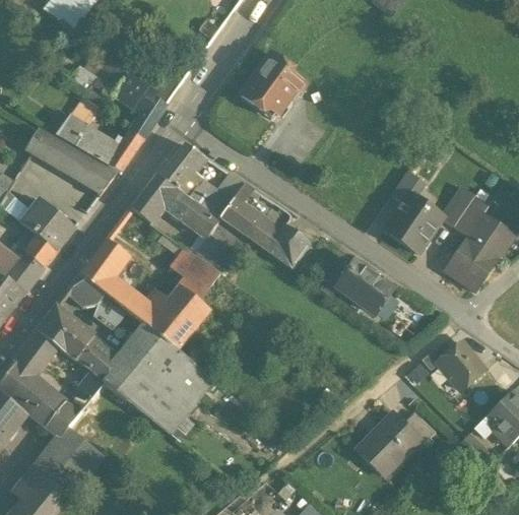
[(49,0),(42,9),(55,18),(70,0),(49,0)]
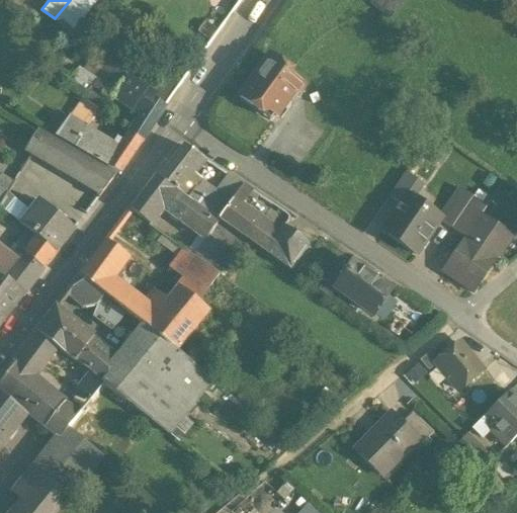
[(70,0),(55,18),(68,29),(93,0),(70,0)]
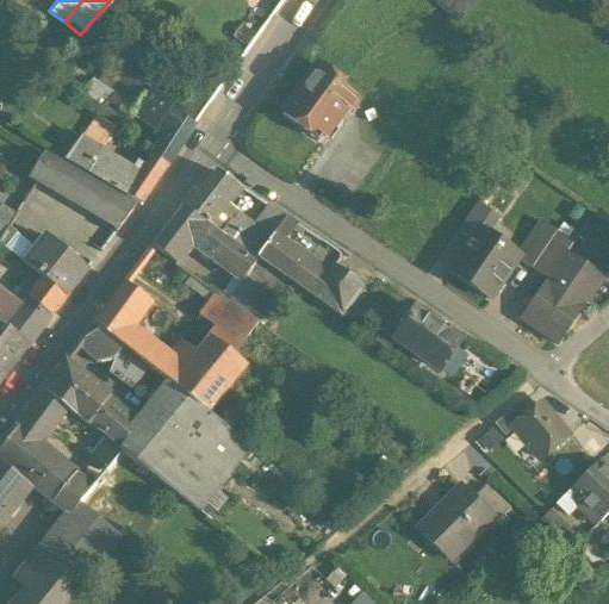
[(436,0),(435,1),(459,20),(474,0),(436,0)]
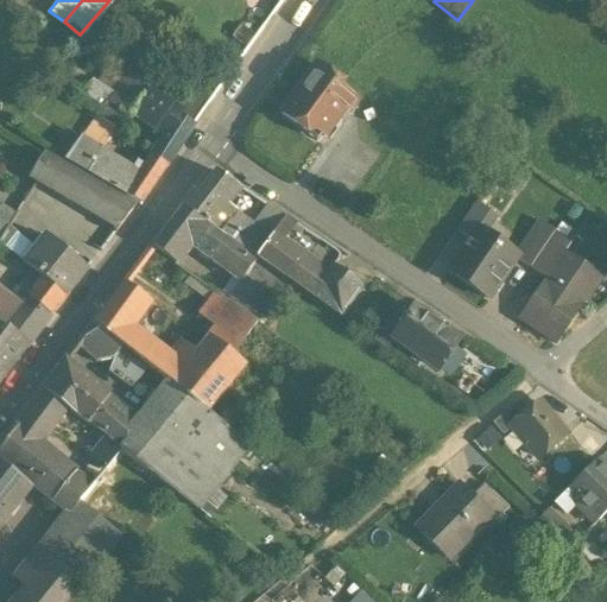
[(114,61),(95,84),(109,95),(127,71),(114,61)]
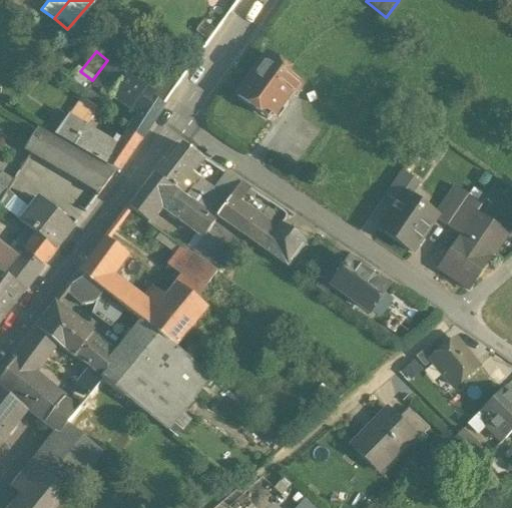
[(290,68),(268,52),(237,93),(250,102),(259,100),(275,112),(291,90),(300,89),(298,80),(287,72),(290,68)]
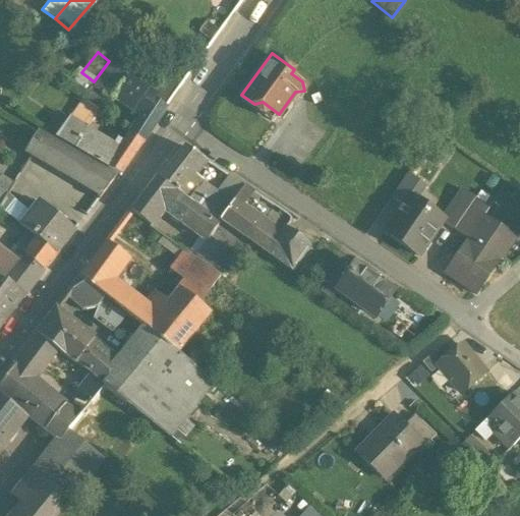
[(127,74),(109,61),(94,81),(93,83),(111,97),(116,90),(127,74)]
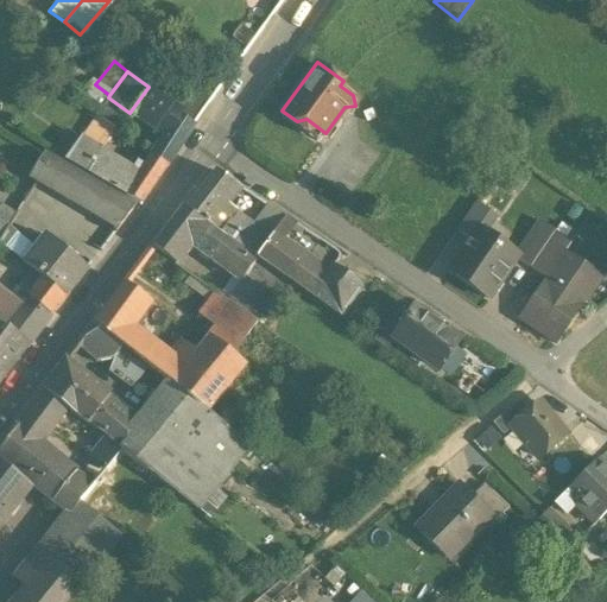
[(109,95),(95,84),(84,100),(119,128),(130,113),(108,97),(109,95)]
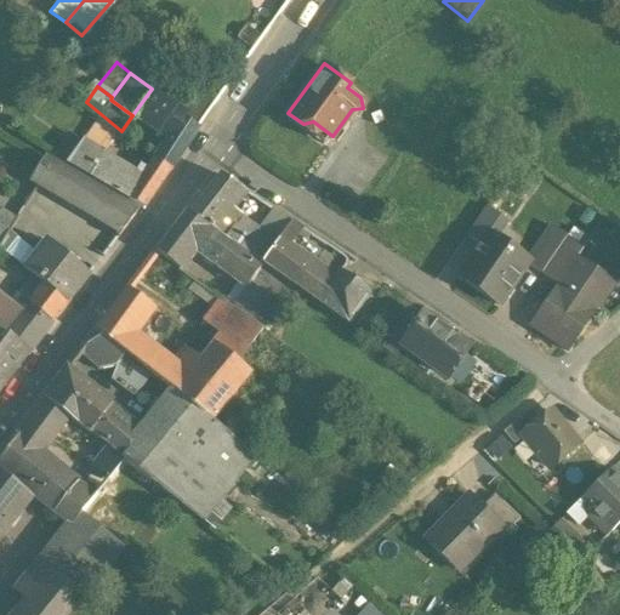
[(198,124),(152,89),(138,107),(172,134),(157,154),(171,164),(198,124)]
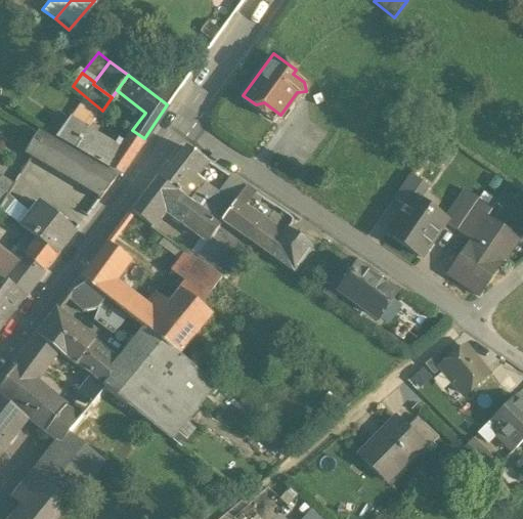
[(113,140),(91,128),(102,111),(73,86),(69,92),(72,94),(47,129),(101,161),(113,140)]
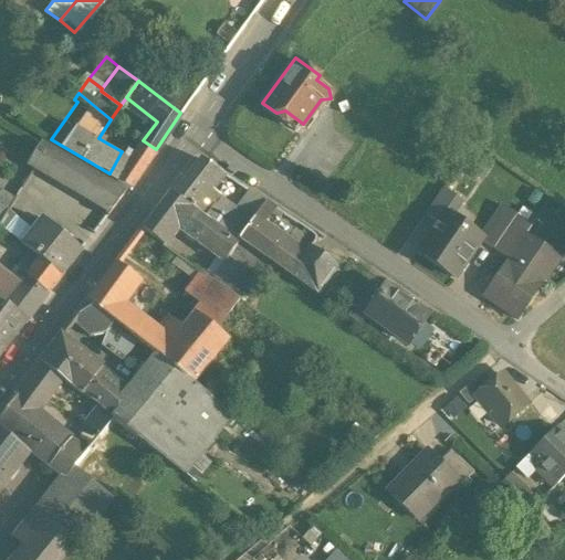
[(132,157),(122,151),(110,173),(132,187),(156,149),(143,140),(132,157)]
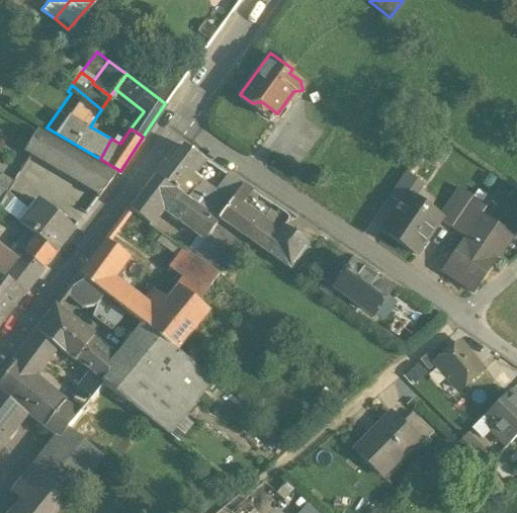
[(115,177),(45,133),(32,150),(64,168),(64,167),(86,179),(82,185),(88,190),(82,198),(92,207),(115,177)]
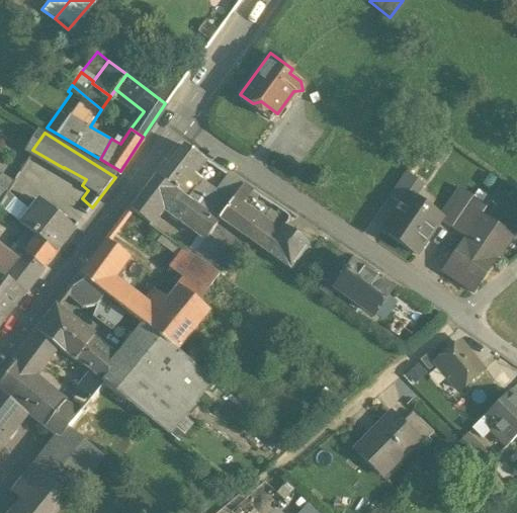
[(187,194),(198,179),(194,176),(207,158),(185,142),(159,174),(187,194)]
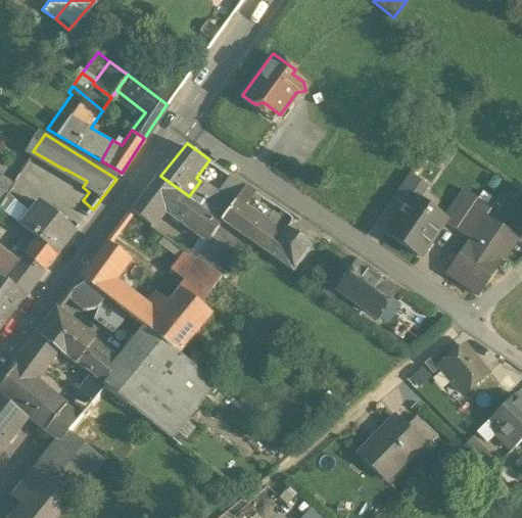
[(22,223),(32,212),(6,190),(13,180),(0,171),(0,203),(19,220),(22,223)]
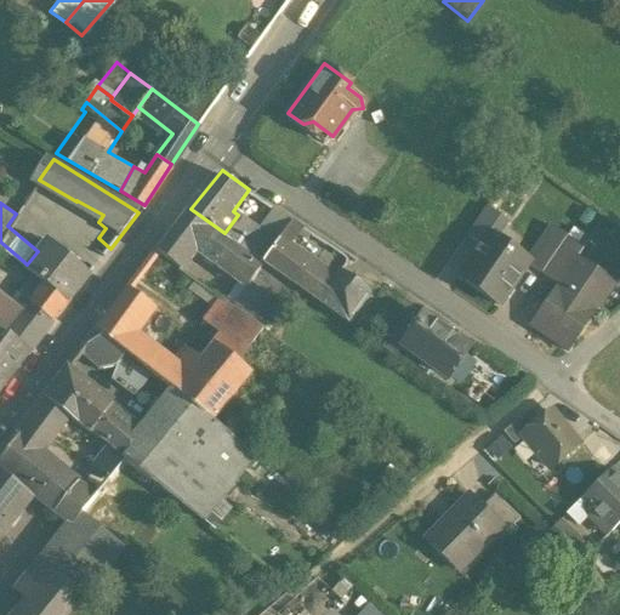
[(467,233),(482,241),(488,234),(494,238),(507,218),(487,204),(467,233)]
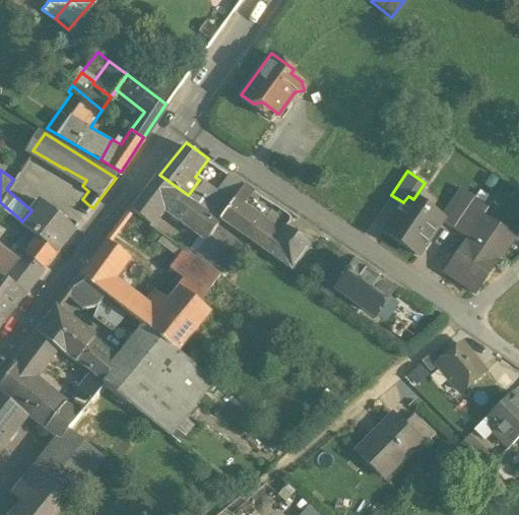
[(254,189),(228,172),(215,190),(231,200),(240,189),(250,195),(254,189)]
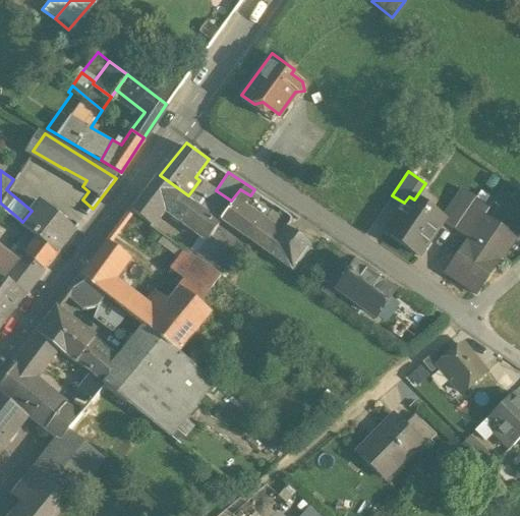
[(160,175),(158,174),(135,204),(153,219),(167,195),(193,216),(200,205),(188,195),(160,175)]
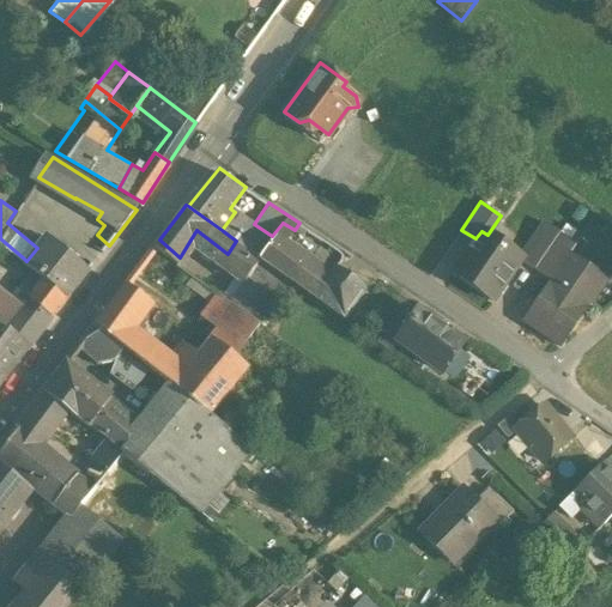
[(254,224),(235,212),(222,230),(236,241),(259,256),(272,236),(254,224)]
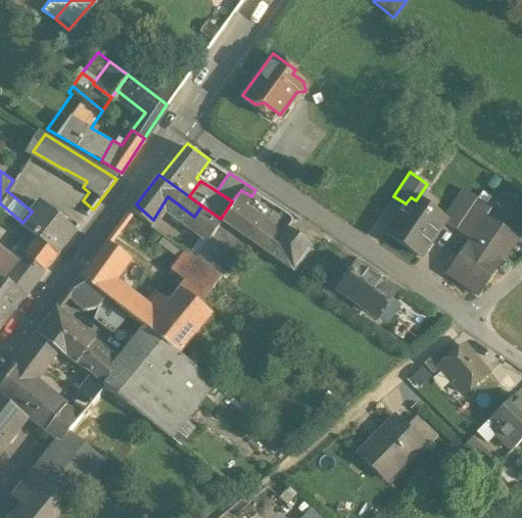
[(466,188),(444,220),(444,221),(457,228),(478,197),(466,188)]
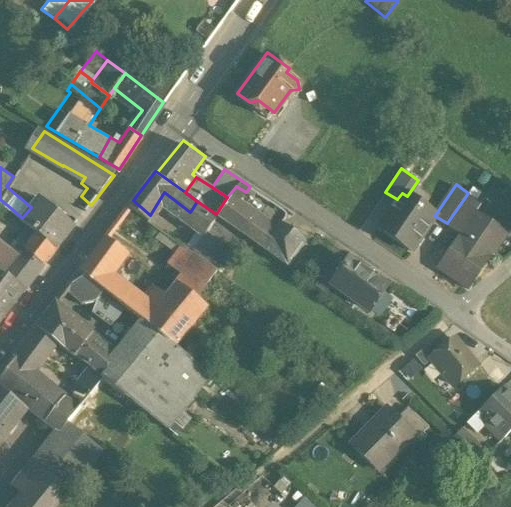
[(236,186),(227,197),(216,214),(233,226),(249,205),(242,200),(246,192),(236,186)]
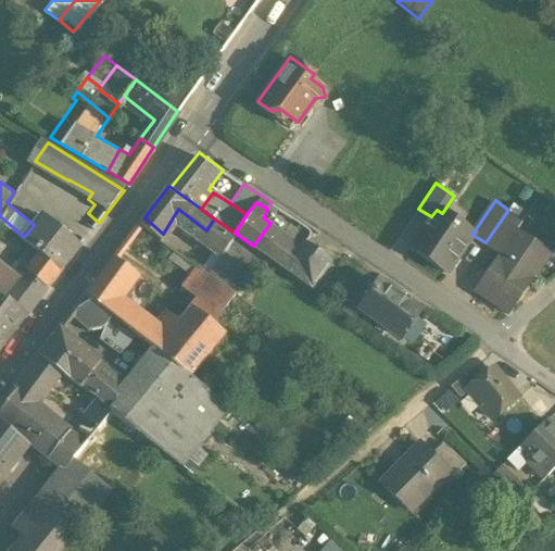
[(448,271),(472,235),(472,234),(442,213),(437,210),(431,216),(411,246),(448,271)]
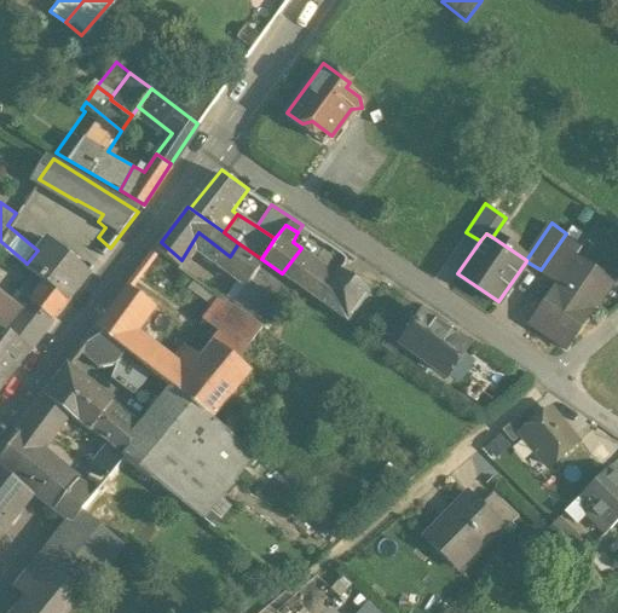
[(558,281),(576,254),(582,244),(566,233),(541,270),(558,281)]
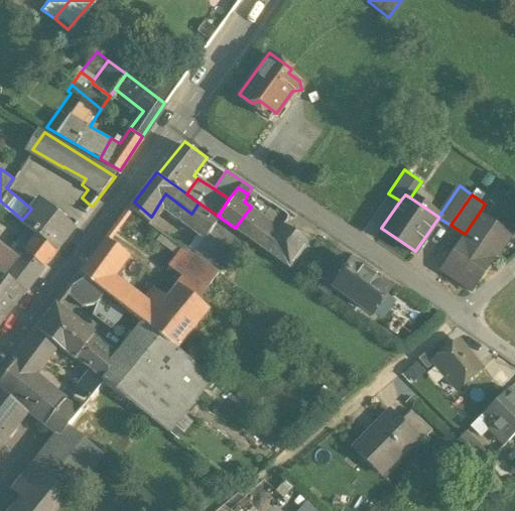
[(31,209),(22,220),(55,248),(74,226),(40,198),(31,209)]
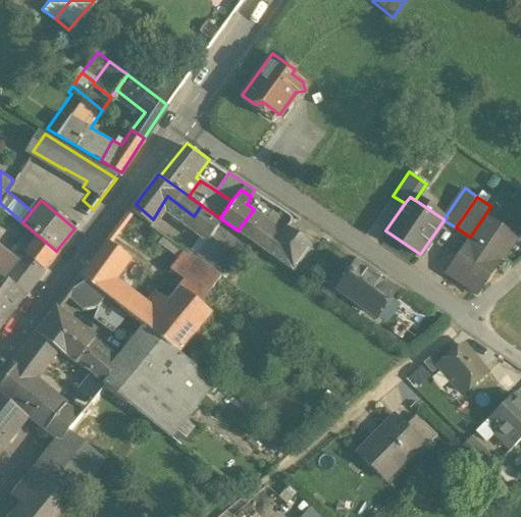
[(282,225),(281,227),(254,209),(238,230),(246,237),(280,261),(298,236),(282,225)]
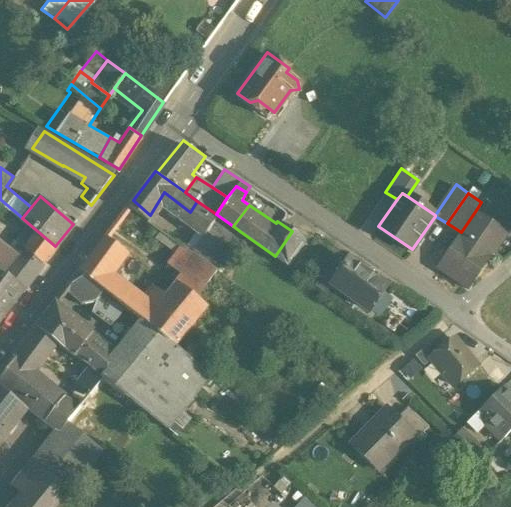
[(153,221),(190,248),(199,236),(162,209),(153,221)]
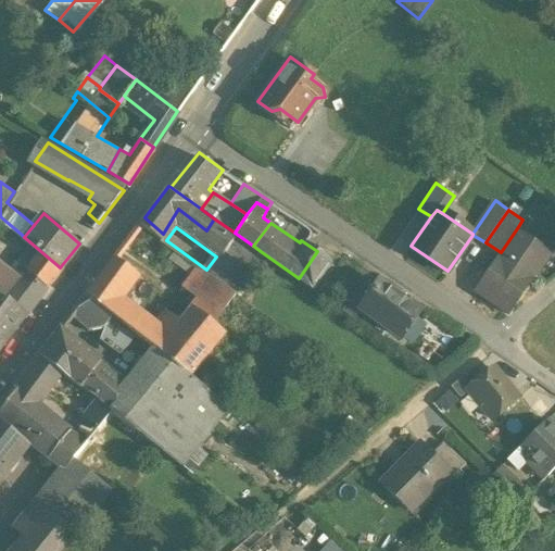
[(517,228),(501,252),(526,268),(541,246),(517,228)]
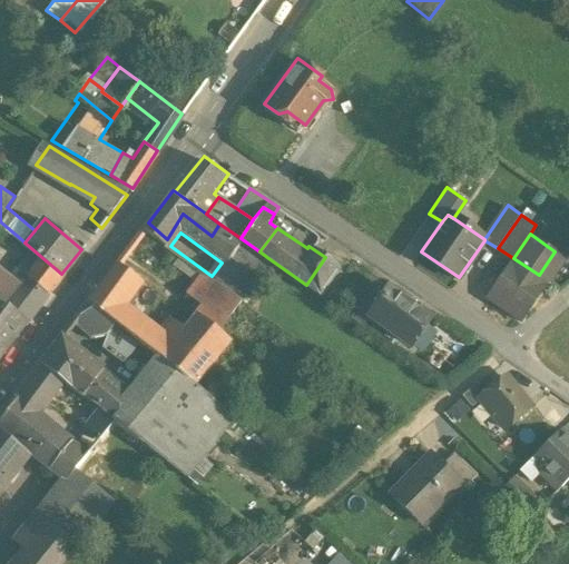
[(212,276),(241,297),(268,258),(260,251),(241,238),(222,263),(212,276)]
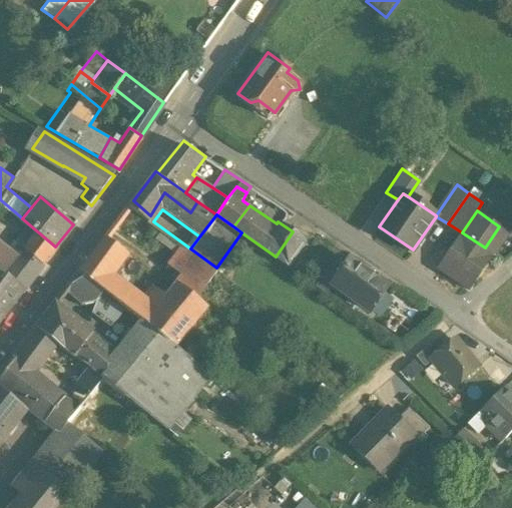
[(293,231),(276,257),(288,266),(306,240),(293,231)]
